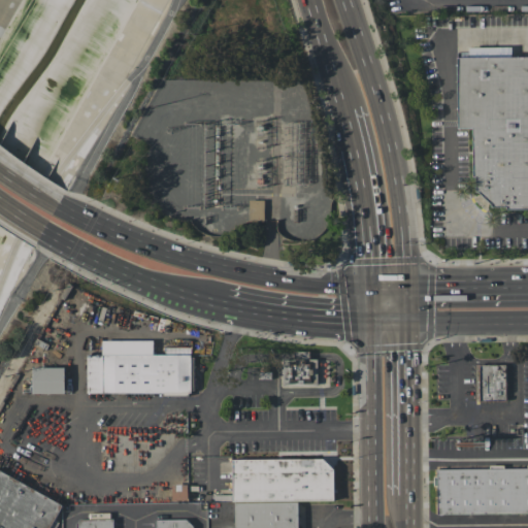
[(479,192),(474,192),(473,177),(471,177),(471,128),(458,128),(457,57),(527,57),(527,208),(506,209),(506,206),(491,206),(491,204),(479,192)]
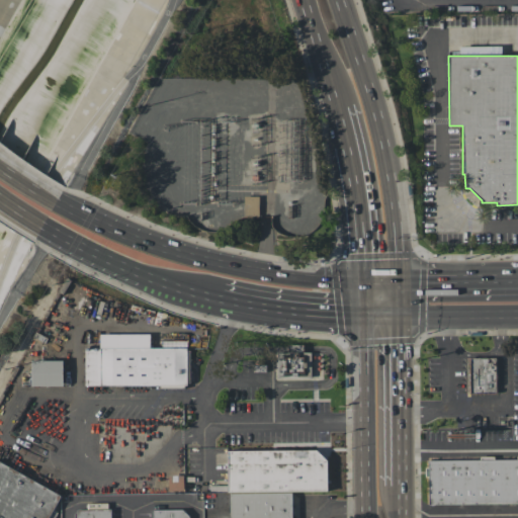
[(244,196),(258,196),(259,214),(244,216),(244,196)]
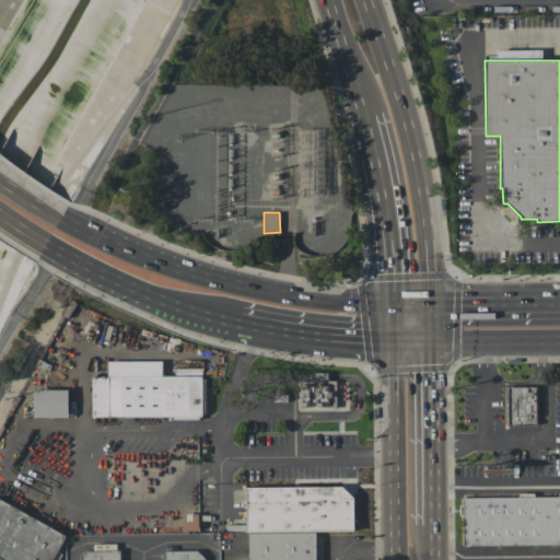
[(92,376),(108,376),(108,361),(162,361),(162,376),(202,376),(202,417),(92,417),(92,376)]
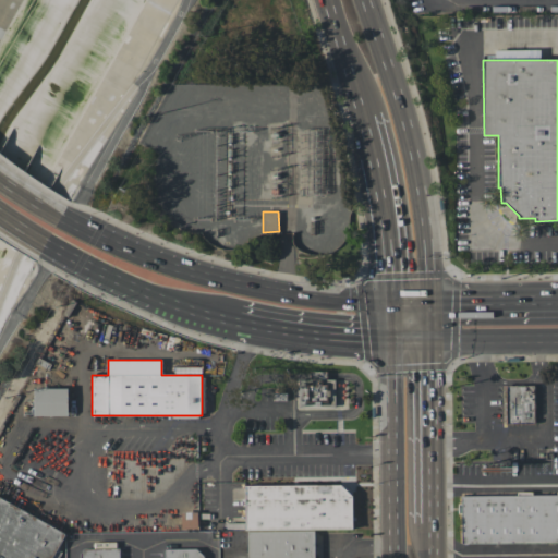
[(300,380),(340,379),(340,409),(301,409),(300,380)]
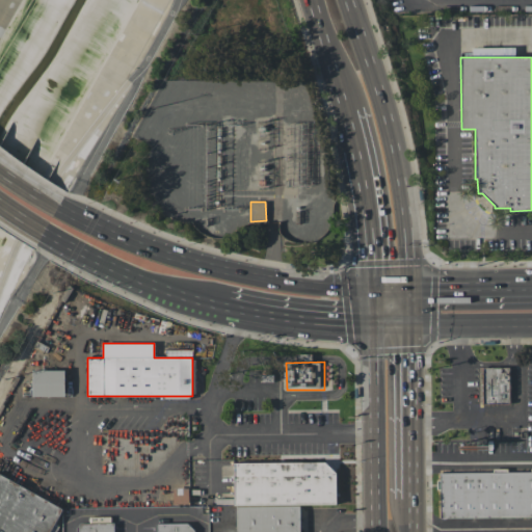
[(509,367),(483,367),(483,403),(509,403),(509,367)]
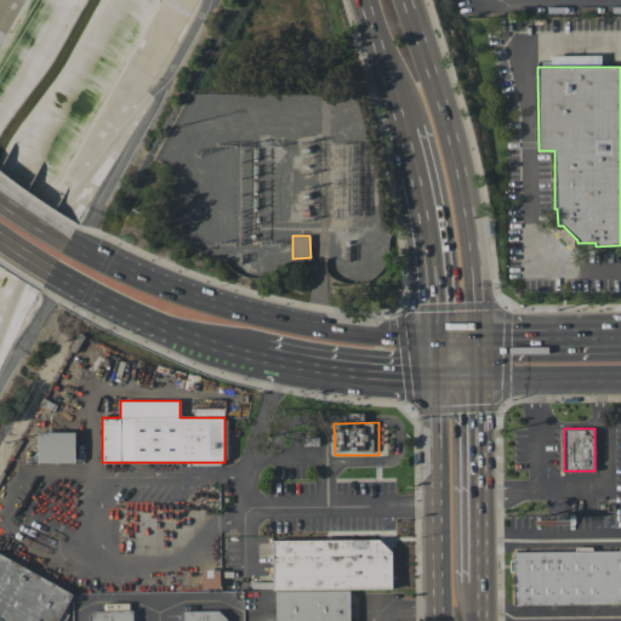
[(39,432),(75,432),(75,462),(39,462),(39,432)]
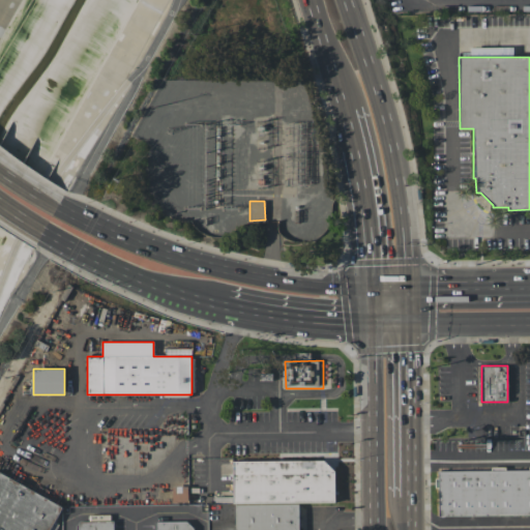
[(233,462),(323,461),(335,471),(335,502),(299,502),(299,529),(235,529),(235,503),(234,503),(233,462)]
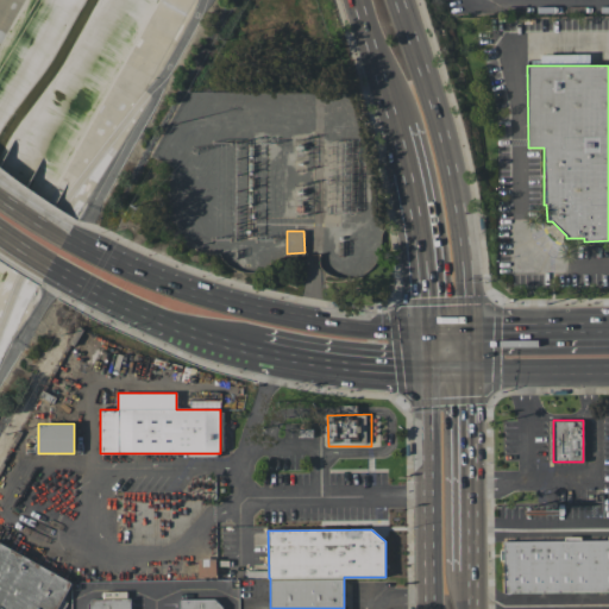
[(504,541),(608,539),(608,591),(504,594),(504,541)]
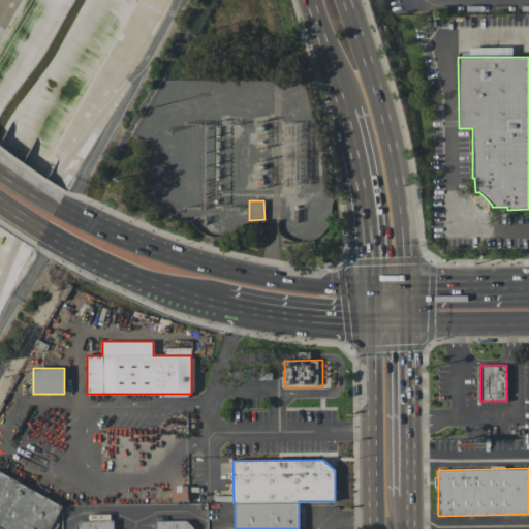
[(0,528),(0,470),(62,505),(48,528),(0,528)]
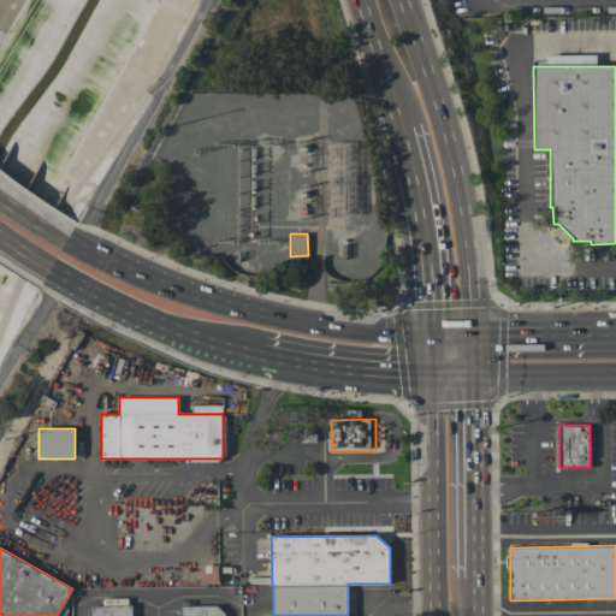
[(218,566),(200,566),(200,584),(218,582),(218,566)]
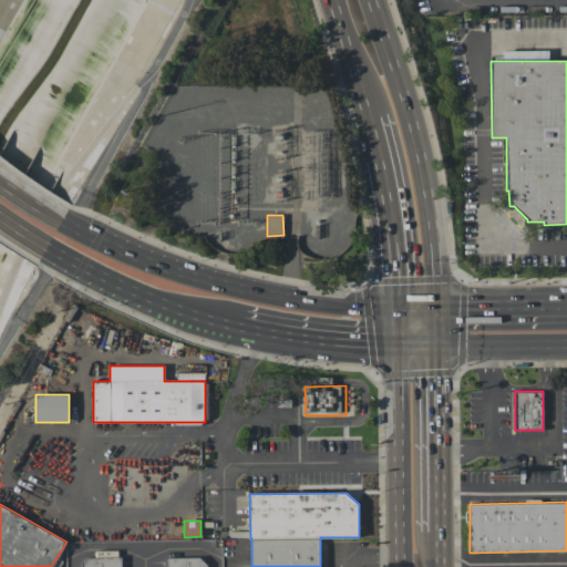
[(86,557),(122,557),(122,566),(82,566),(82,562),(86,557)]
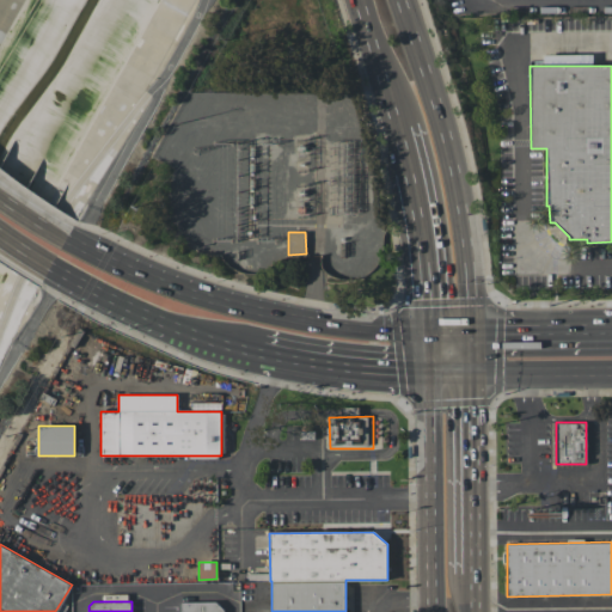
[(222,611),(222,601),(179,603),(179,611),(222,611)]
